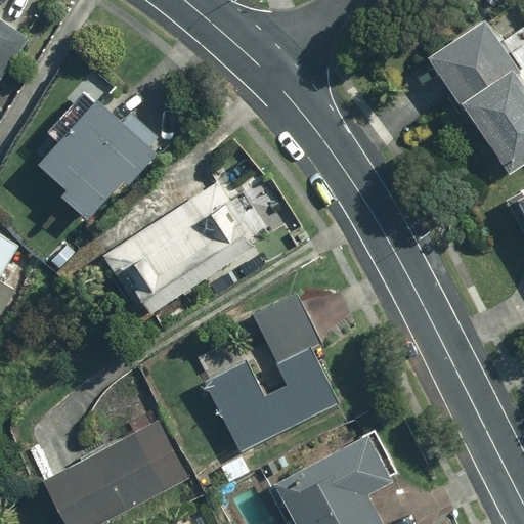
[(523,172),(523,73),(482,17),(426,60),(516,179),(523,172)]
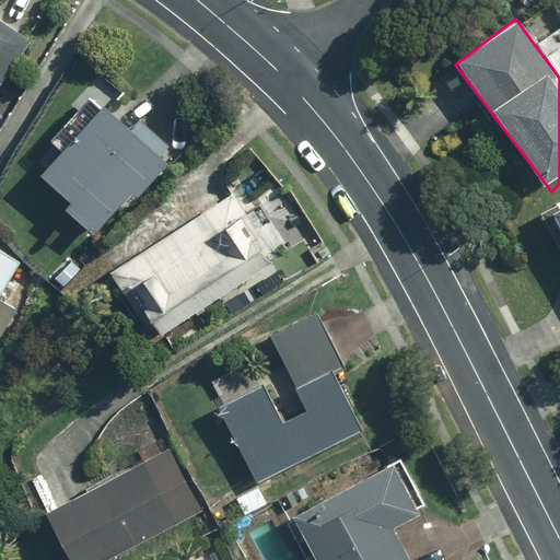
[(0,84),(30,43),(0,21),(0,84)]
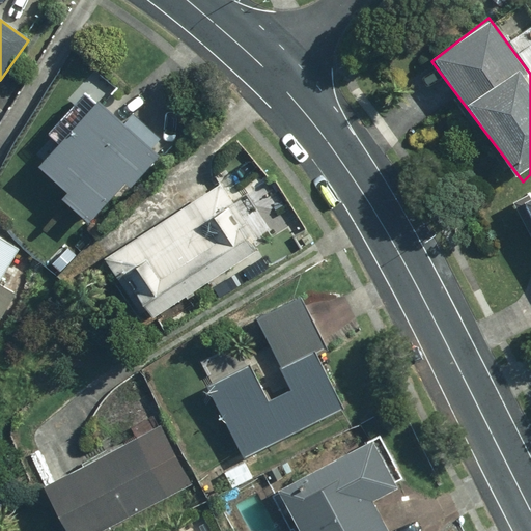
[(129,189),(159,157),(151,149),(161,139),(149,130),(140,140),(85,91),(48,133),(57,142),(37,164),(66,191),(62,196),(92,222),(126,186),(129,189)]
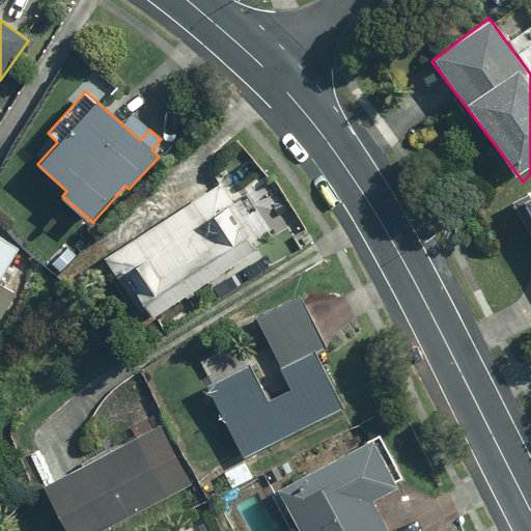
[(104,256),(144,320),(258,251),(232,210),(234,207),(221,185),(104,256)]
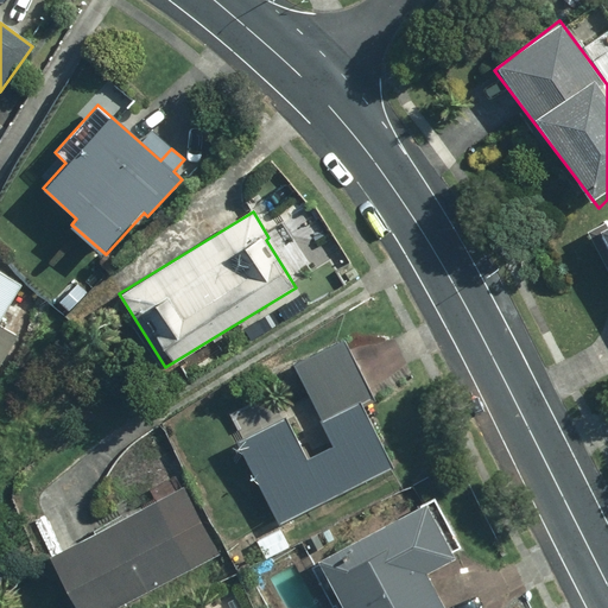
[(0,367),(19,336),(0,324),(24,285),(0,270),(0,367)]
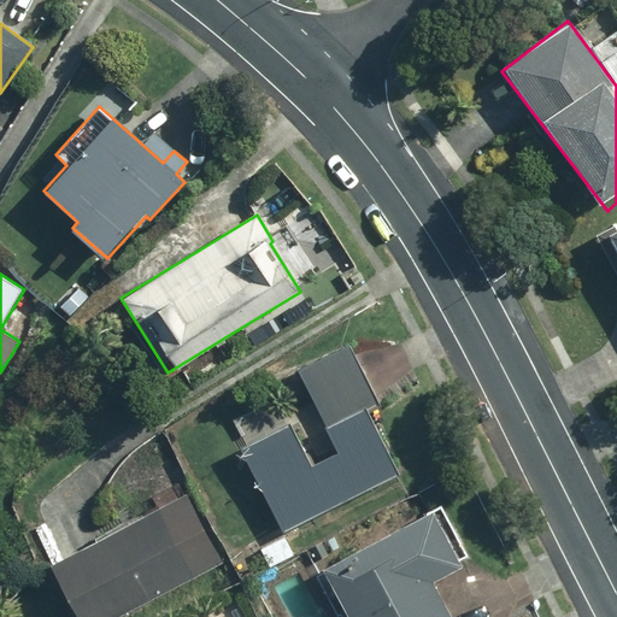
[(293,423),(241,450),(285,538),(400,480),(366,412),(380,405),(351,347),(300,372),(339,451),(313,463),(293,423)]
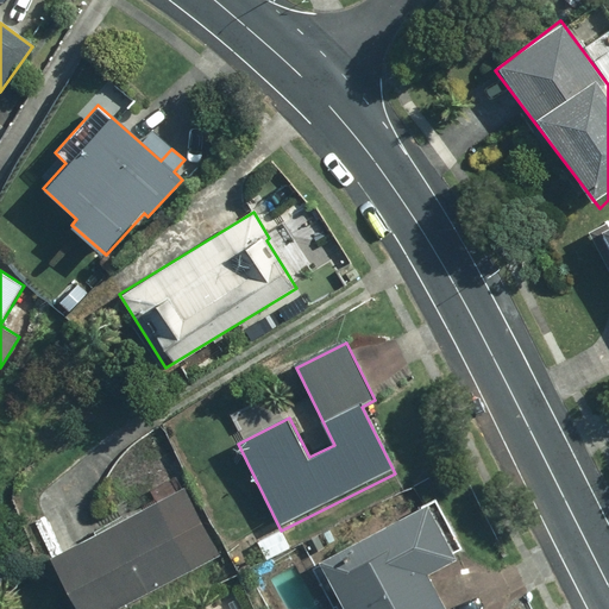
[(119,608),(220,559),(180,484),(48,557),(75,608),(119,608)]
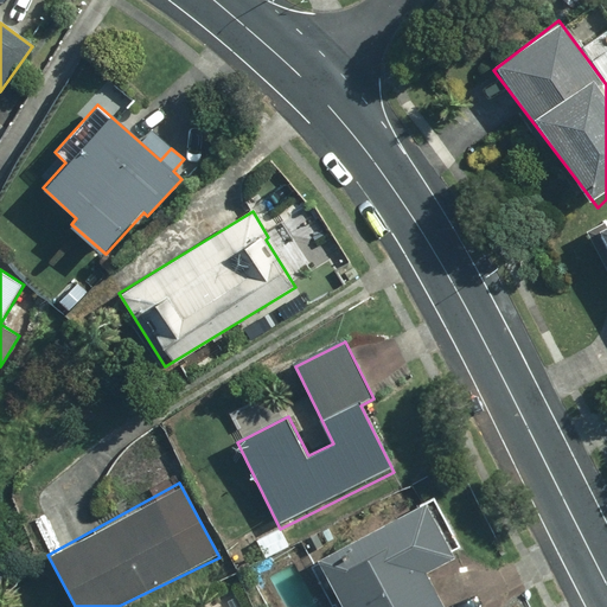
[(423,500),(311,562),(334,606),(443,606),(425,572),(453,556),(423,500)]
